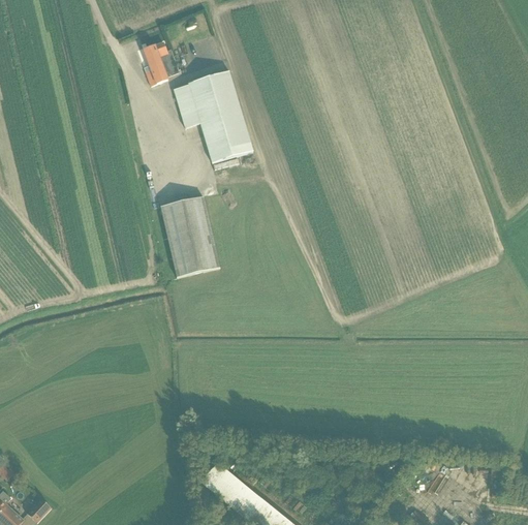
[(169,48),(164,50),(161,41),(154,43),(143,48),(152,70),(146,72),(150,84),(167,78),(166,74),(178,70),(169,48)]
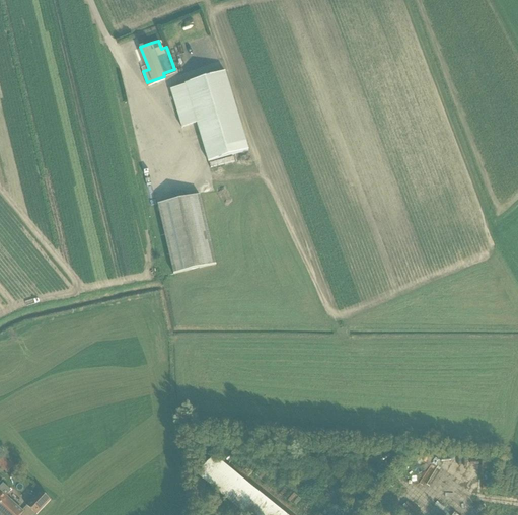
[(183,81),(169,86),(179,125),(196,120),(207,158),(247,146),(224,68),(183,80),(183,81)]
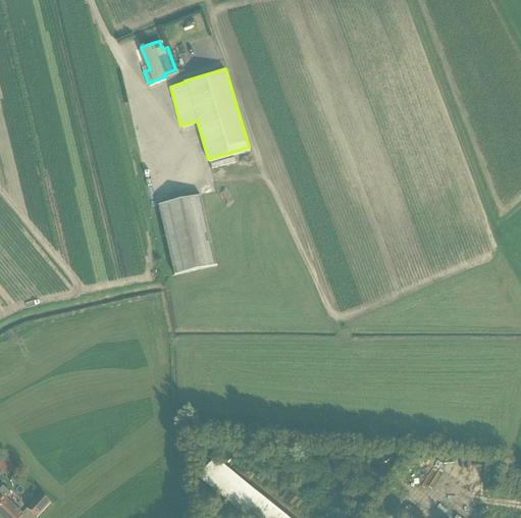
[(200,193),(157,202),(173,272),(216,262),(200,193)]
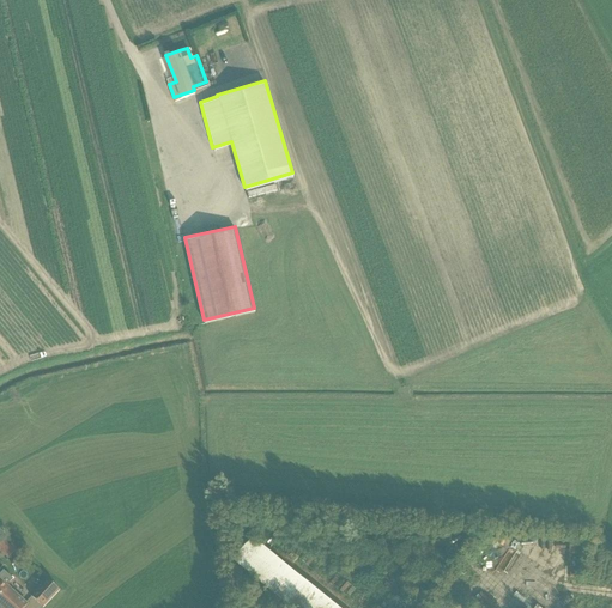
[(0,547),(6,554),(14,545),(2,533),(1,535),(0,534),(0,547)]
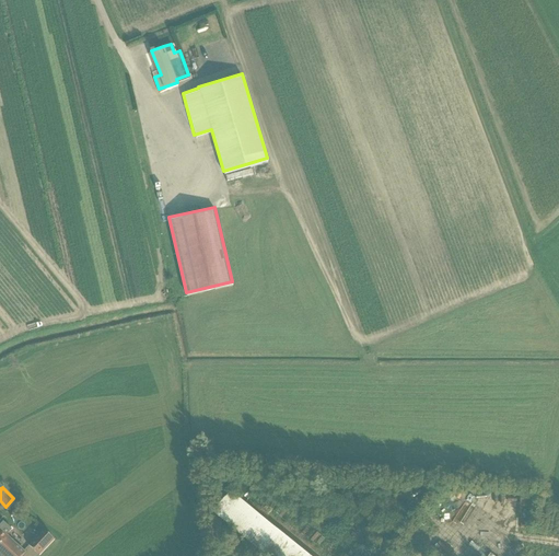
[(312,555),(229,488),(211,509),(268,555),(312,555)]
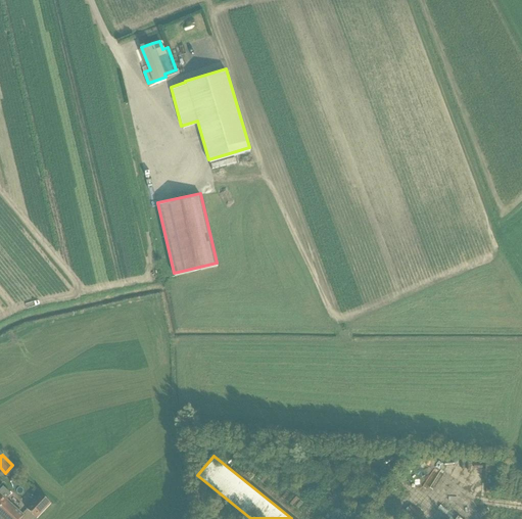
[(0,516),(3,518),(15,518),(17,518),(22,512),(4,496),(9,490),(3,484),(0,487),(0,516)]
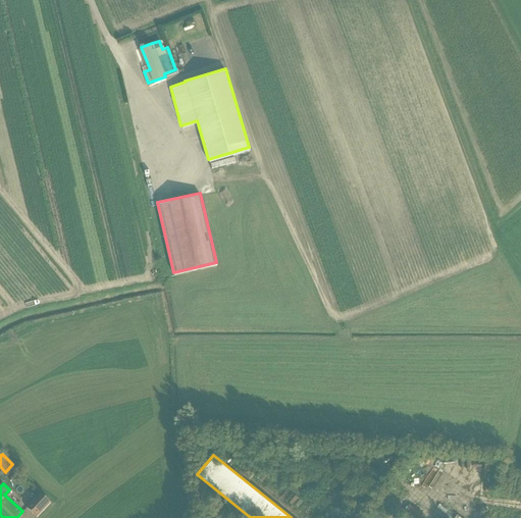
[(25,505),(35,513),(48,499),(40,489),(25,505)]
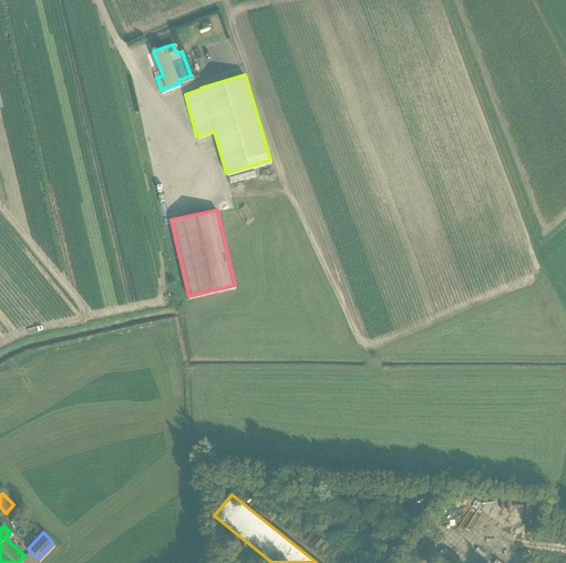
All buildings are outlined.
